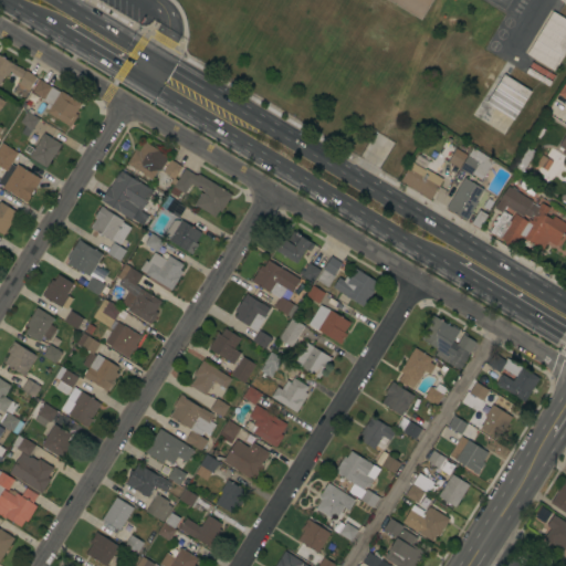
[(565,50),(554,71),(526,54),(553,11),(565,19),(565,50)]
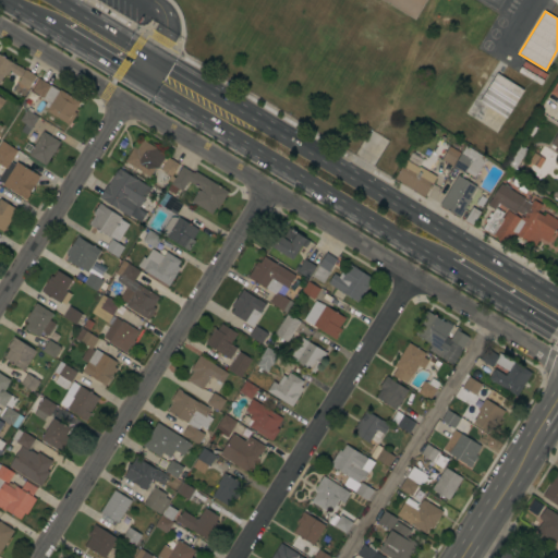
[(0,55),(17,67),(17,65),(25,71),(25,70),(36,76),(23,97),(12,91),(21,77),(13,73),(13,72),(10,70),(7,75),(4,74),(0,81),(0,55)]
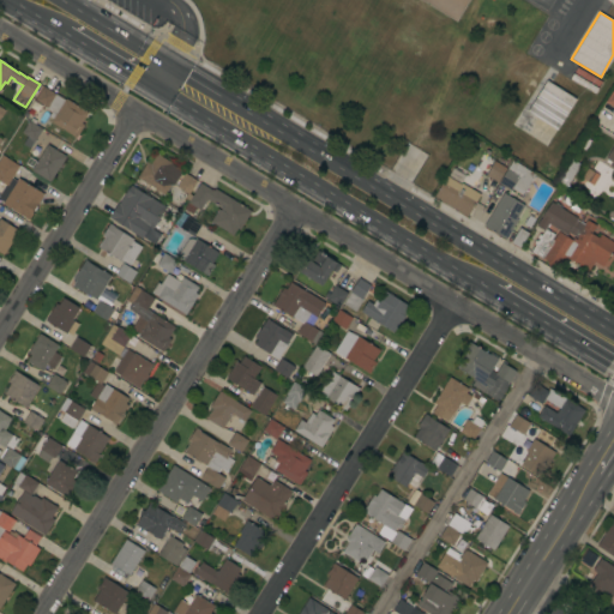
[(573,72),(577,67),(602,82),(599,86),(573,72)]
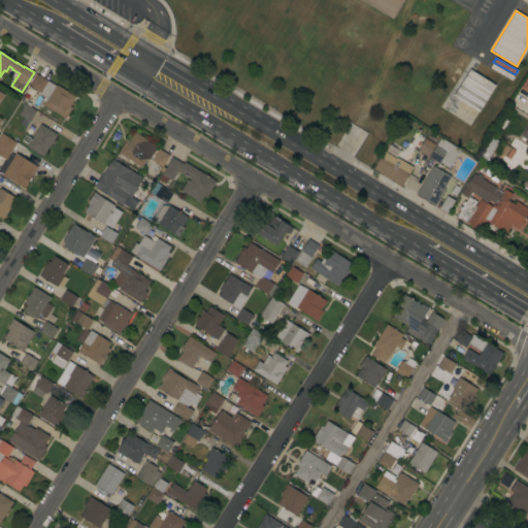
[(490,67),(492,63),(515,76),(512,80),(490,67)]
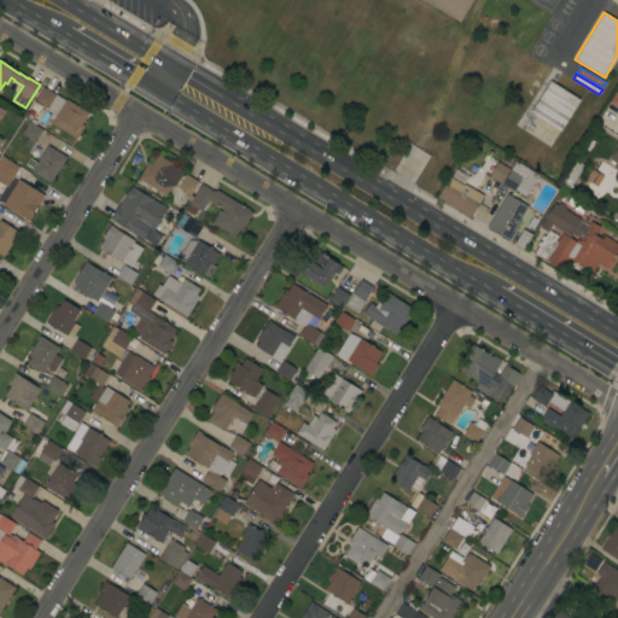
[(531,114),(551,83),(579,101),(560,132),(531,114)]
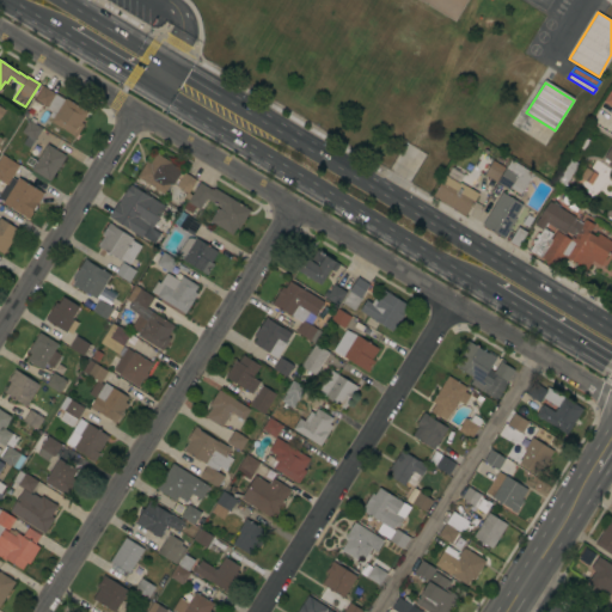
[(50,122),(53,118),(48,116),(51,111),(46,108),(47,106),(35,99),(43,86),(65,99),(65,98),(87,112),(80,123),(84,124),(75,138),(50,122)]
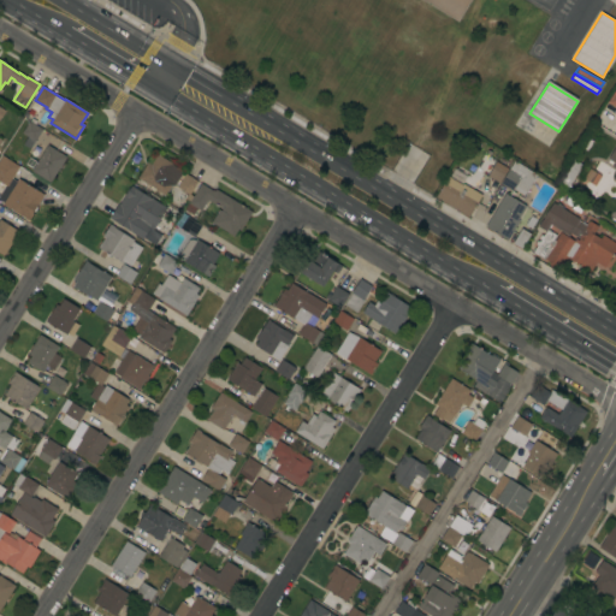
[(29,122),(42,130),(35,142),(22,134),(29,122)]
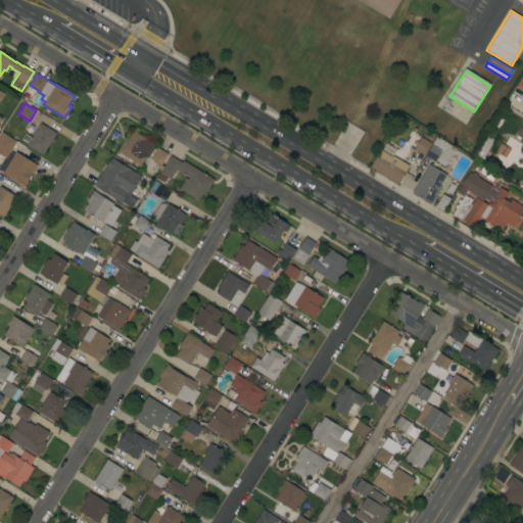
[(522,144),(522,121),(513,139),(522,144)]
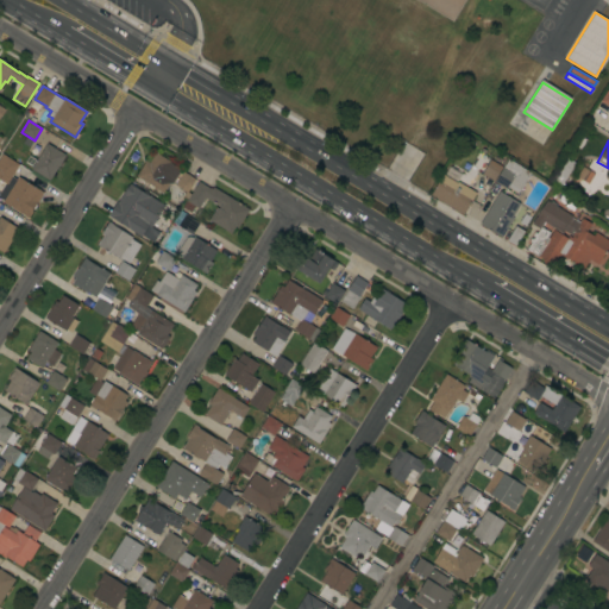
[(46,143),(66,155),(49,181),(31,169),(46,143)]
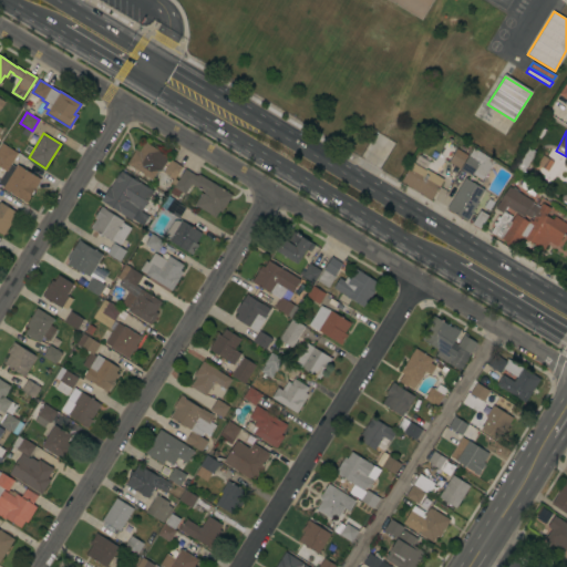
[(460,168),(449,162),(456,148),(451,145),(455,137),(472,147),(460,168)]
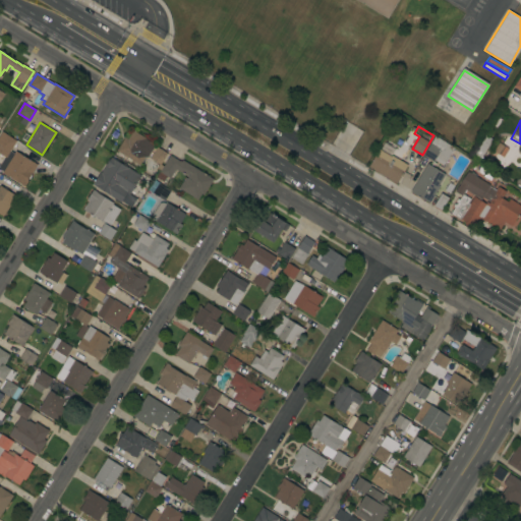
[(116,151),(125,137),(127,138),(132,130),(147,138),(146,139),(155,146),(147,157),(146,156),(139,165),(116,151)]
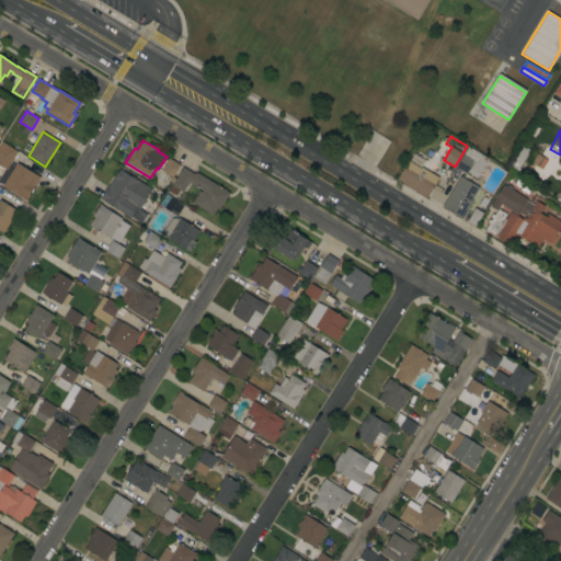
[(2,186),(3,185),(0,182),(0,176),(6,169),(0,165),(0,145),(2,141),(18,152),(11,162),(15,165),(16,163),(39,178),(25,201),(2,186)]
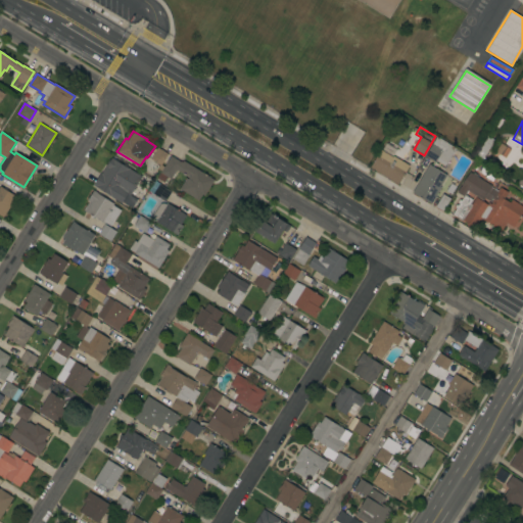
[(489,149),(488,148),(480,161),(472,156),(480,143),(485,135),(494,140),(489,149)]
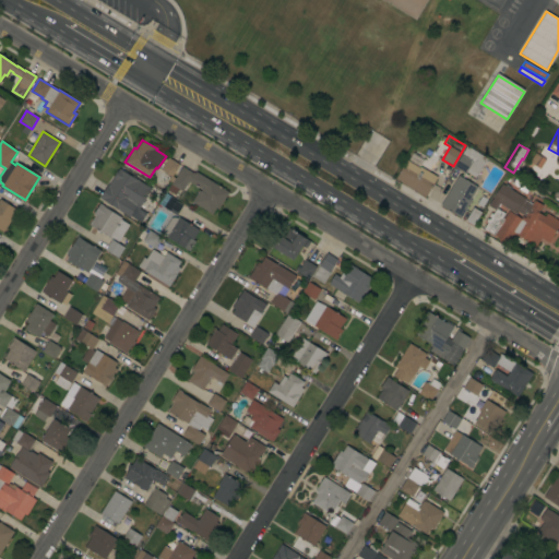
[(466,146),(487,158),(477,175),(475,177),(466,171),(465,174),(454,167),(466,146)]
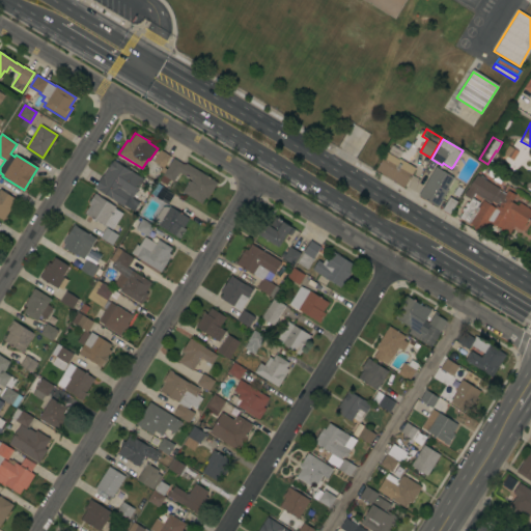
[(163,167),(152,161),(160,149),(170,156),(163,167)]
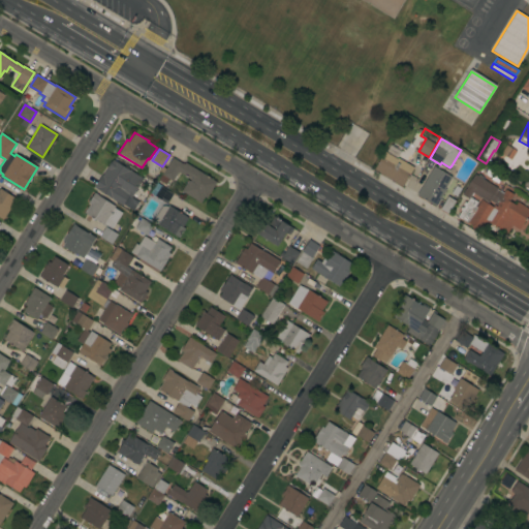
[(374,169),(384,151),(397,159),(398,158),(414,167),(402,187),(374,169)]
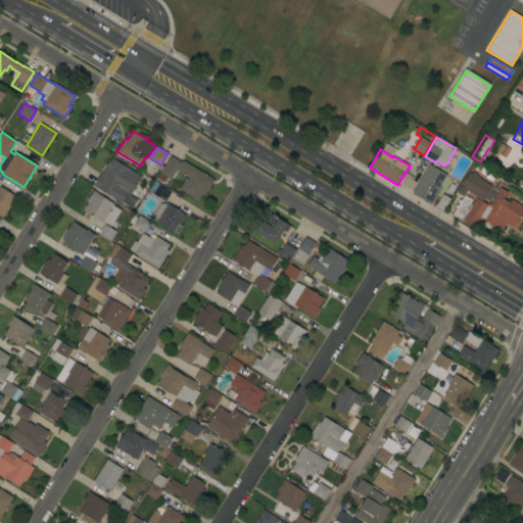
[(171,155),(180,161),(181,161),(182,162),(183,160),(214,180),(204,196),(202,194),(198,200),(179,189),(186,178),(188,180),(189,178),(176,170),(171,179),(167,177),(163,182),(156,178),(159,173),(160,173),(171,155)]
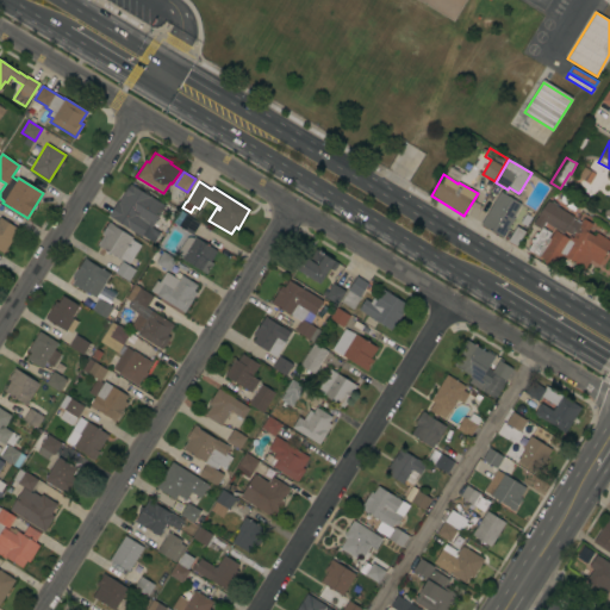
[(109,216),(117,201),(118,201),(123,193),(124,194),(130,184),(165,206),(151,228),(160,234),(154,243),(142,235),(141,237),(109,216)]
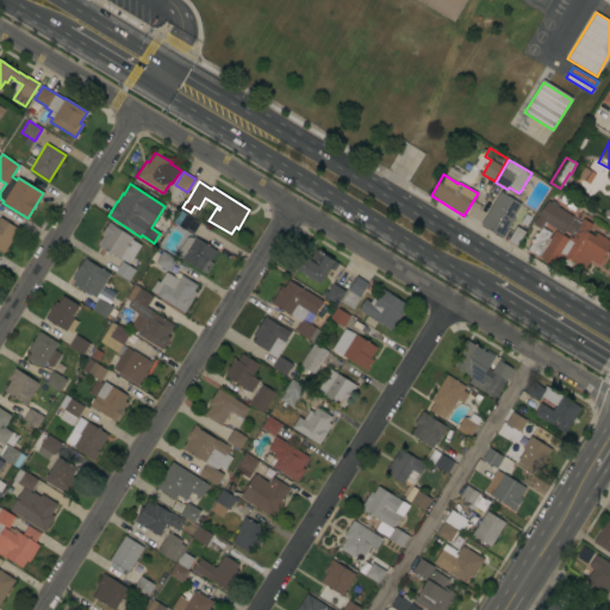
[(500,192),(521,204),(512,218),(514,219),(503,237),(480,225),(500,192)]
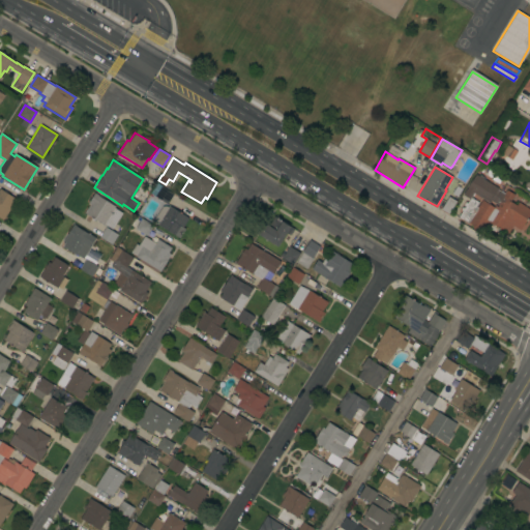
[(498,188),(497,190),(504,195),(507,189),(508,190),(510,188),(513,190),(511,193),(514,195),(510,202),(517,205),(519,202),(529,208),(529,213),(521,230),(513,226),(508,234),(492,224),(490,226),(488,224),(481,234),(472,228),(473,226),(469,223),(468,224),(458,217),(470,199),(463,195),(466,188),(467,188),(476,174),(498,188)]
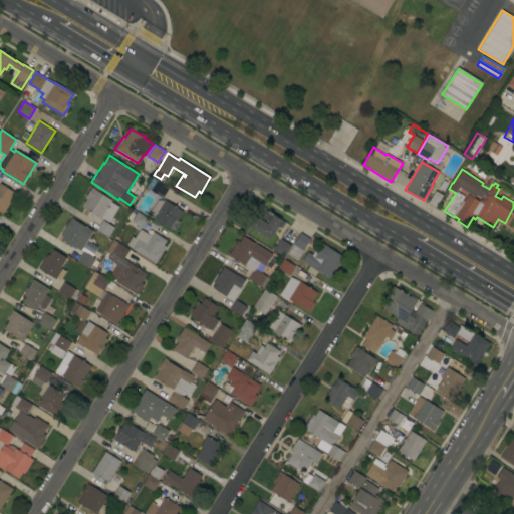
[(151,191),(157,181),(168,188),(162,198),(151,191)]
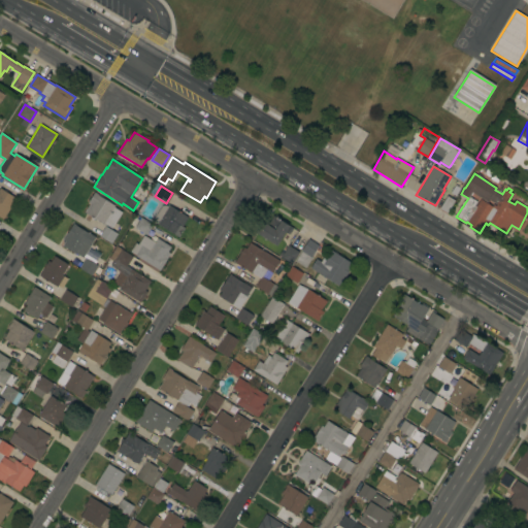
[(3,220),(0,218),(0,188),(17,199),(3,220)]
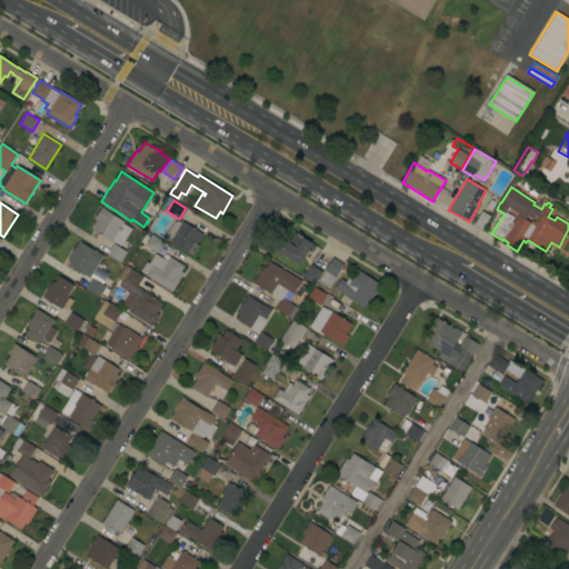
[(120,246),(112,241),(111,243),(109,242),(110,241),(90,229),(96,220),(93,219),(101,207),(106,209),(105,210),(123,222),(122,223),(131,229),(120,246)]
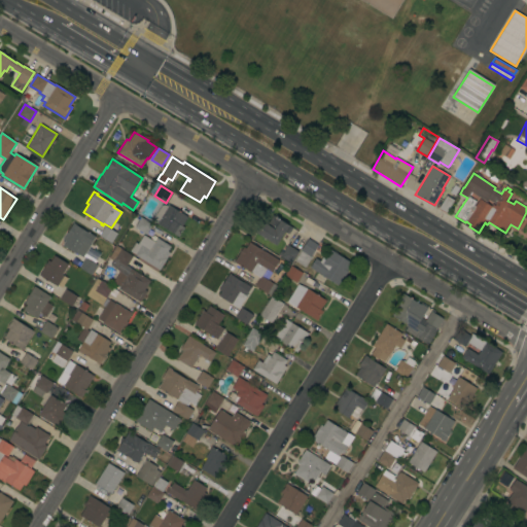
[(446,196),(454,200),(447,213),(438,208),(446,196)]
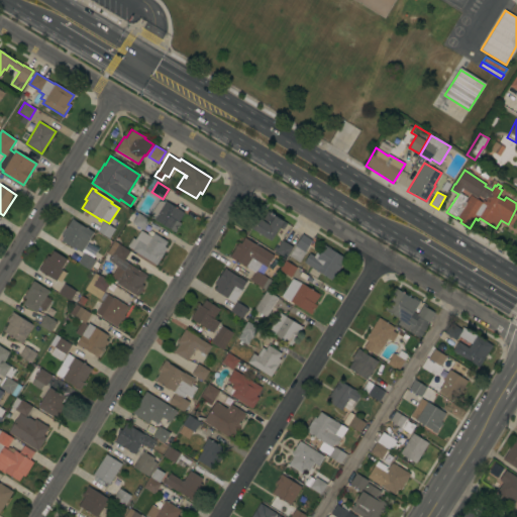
[(154,219),(156,217),(150,214),(159,201),(161,201),(165,202),(165,201),(184,213),(178,222),(181,223),(179,225),(178,225),(176,228),(177,229),(175,232),(154,219)]
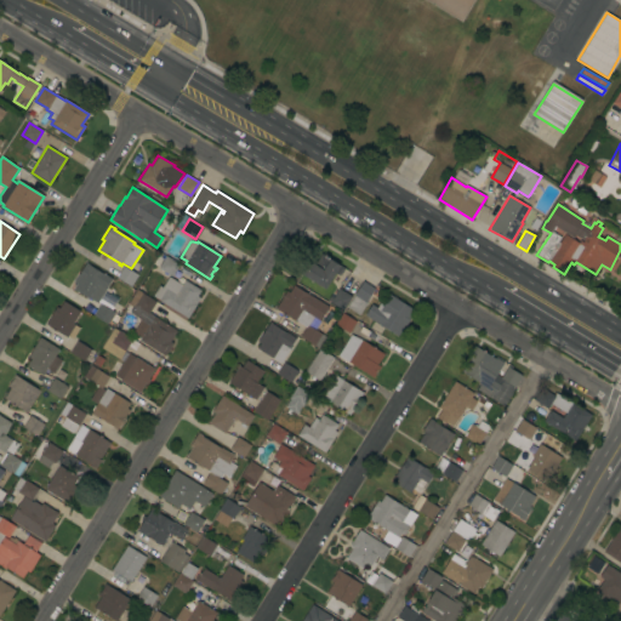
[(302,274),(312,258),(317,261),(322,254),(345,268),(340,275),(335,273),(325,289),(302,274)]
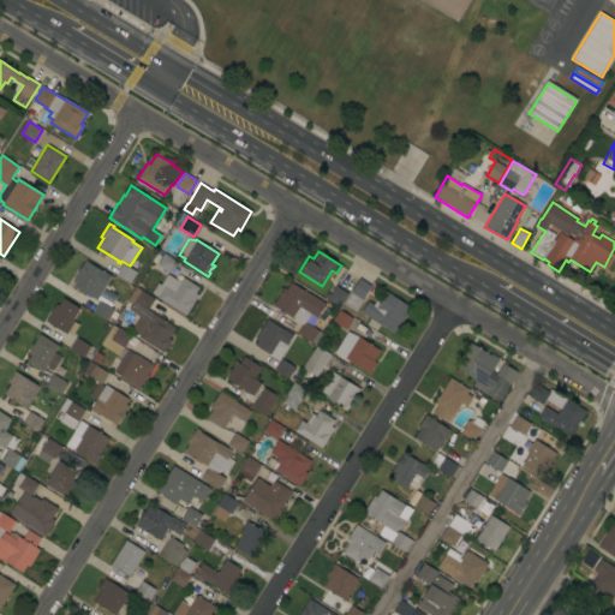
[(156,266),(163,254),(177,262),(169,274),(156,266)]
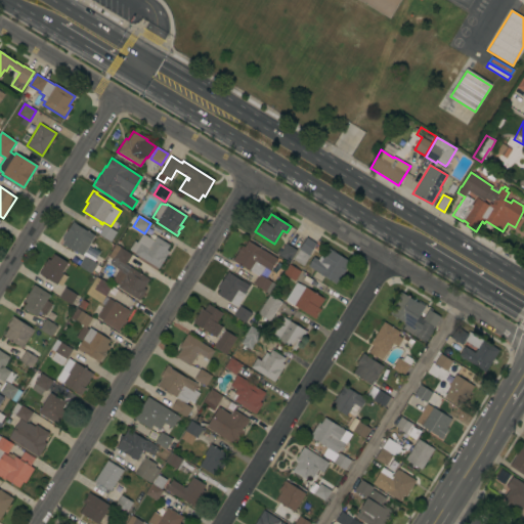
[(93,261),(96,263),(90,273),(78,266),(84,257),(75,252),(61,244),(64,239),(61,238),(66,231),(67,231),(73,221),(76,223),(76,224),(86,231),(87,230),(94,235),(88,245),(99,252),(93,261)]
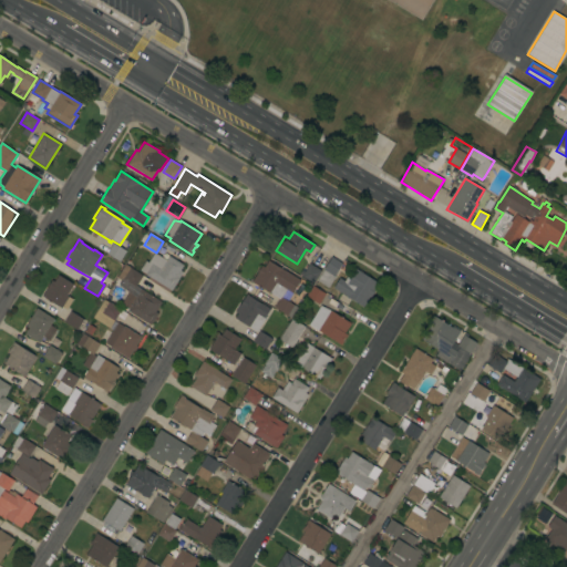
[(119,261),(106,254),(113,243),(125,250),(119,261)]
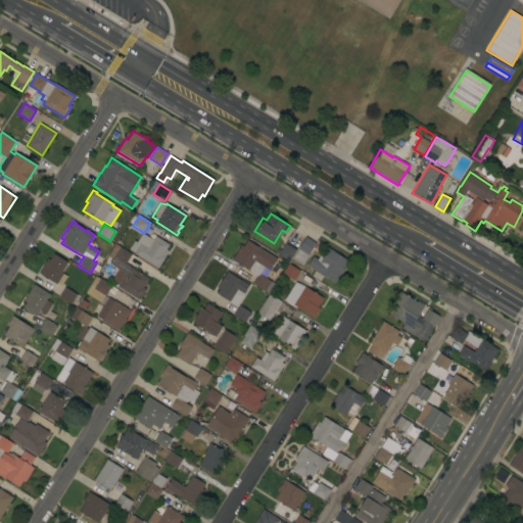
[(134,253),(134,252),(129,249),(134,240),(136,242),(142,233),(153,240),(155,236),(169,244),(165,249),(169,251),(157,269),(134,253)]
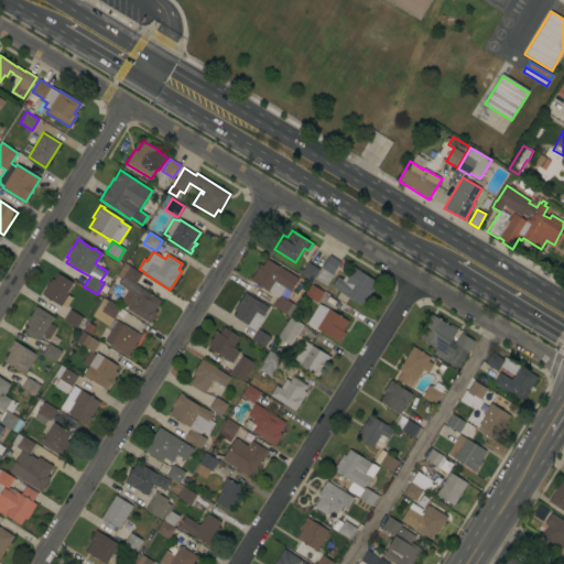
[(329,256),(340,262),(332,274),(333,275),(326,286),(315,279),(329,256)]
